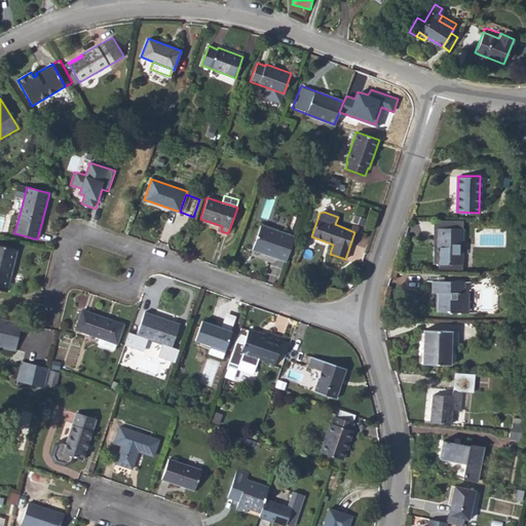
[(295,236),(261,225),(252,250),(286,261),(295,236)]
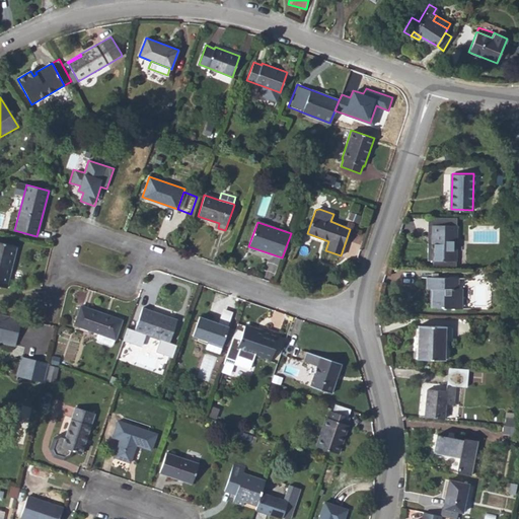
[(432,243),(434,243),(434,260),(456,260),(456,224),(432,224),(432,243)]
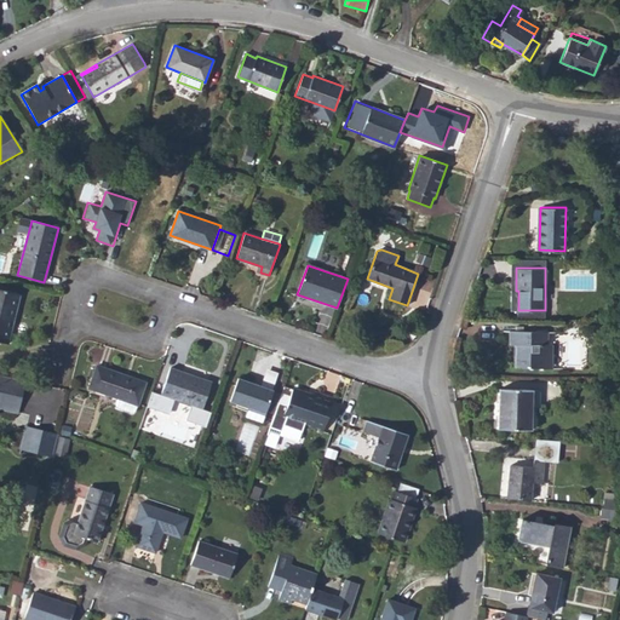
[(0,342),(7,344),(21,294),(0,288),(0,342)]
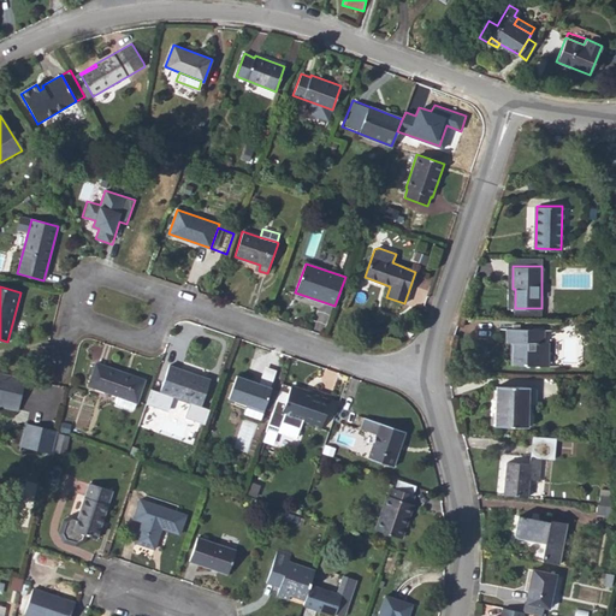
[(508,343),(513,343),(511,365),(548,366),(549,342),(544,342),(544,329),(508,327),(508,343)]
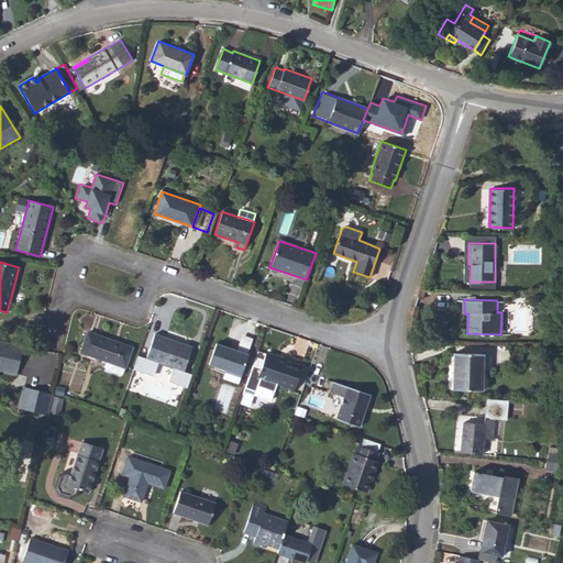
[(114,341),(88,331),(80,352),(107,361),(105,366),(107,370),(120,374),(123,373),(125,367),(132,349),(113,342),(114,341)]
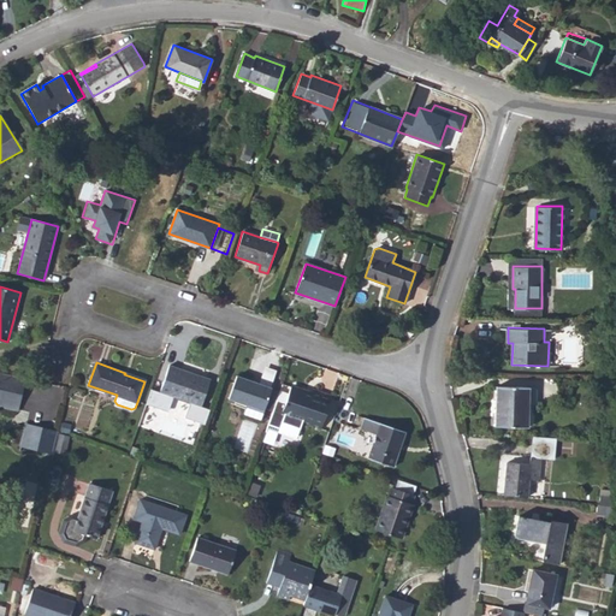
[(169,365),(157,401),(166,404),(170,395),(201,406),(211,379),(197,374),(196,377),(182,372),(183,369),(169,365)]
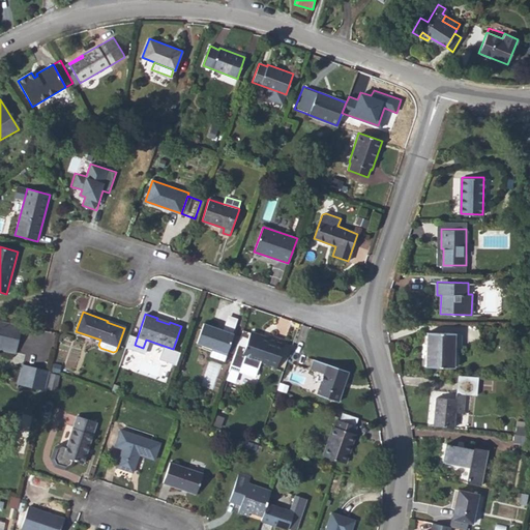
[(21,323),(4,320),(0,339),(0,347),(13,351),(21,323)]
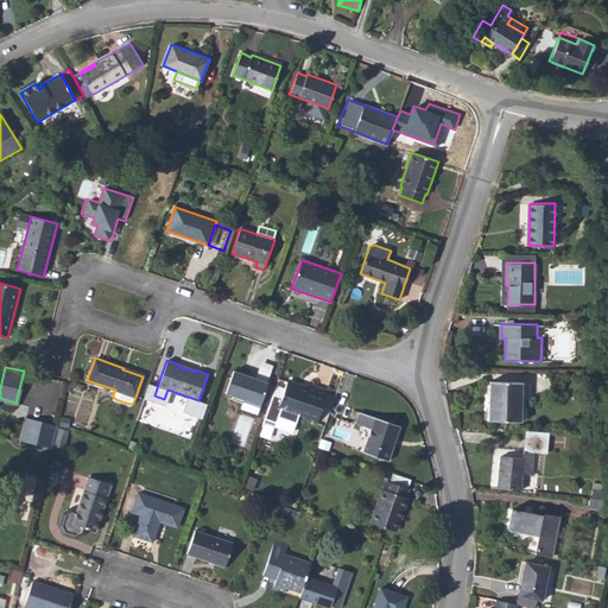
[(260,405),(267,382),(233,371),(226,393),(244,399),(260,405)]
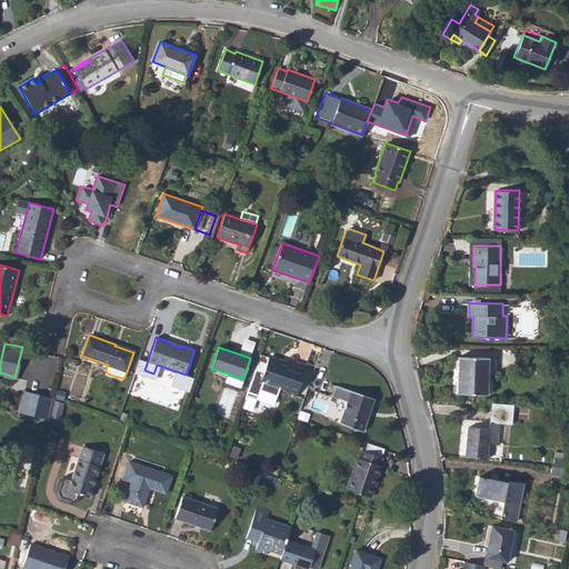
[(297,396),(306,368),(288,361),(287,363),(268,357),(260,382),(297,396)]
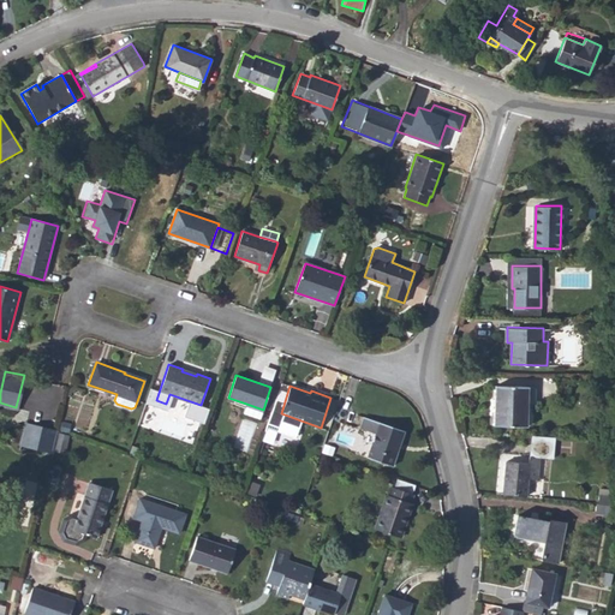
[(495,424),(527,427),(527,404),(533,404),(536,402),(536,388),(535,387),(495,386),(495,424)]
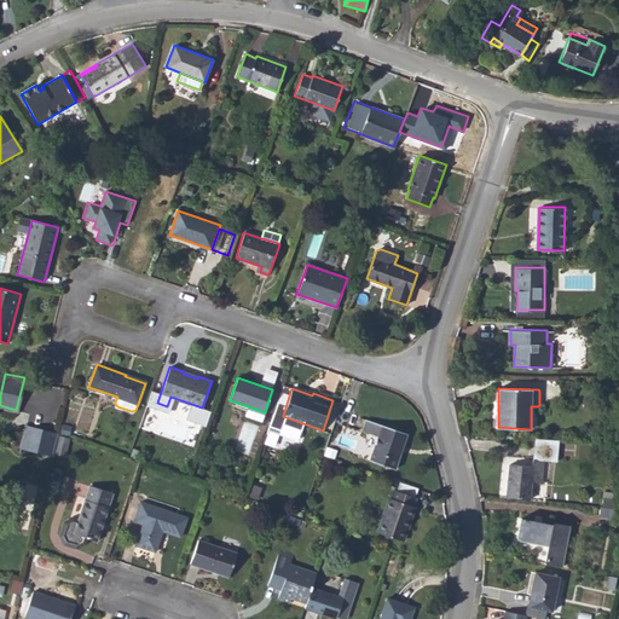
[(244,416),(261,422),(265,412),(248,406),(244,416)]
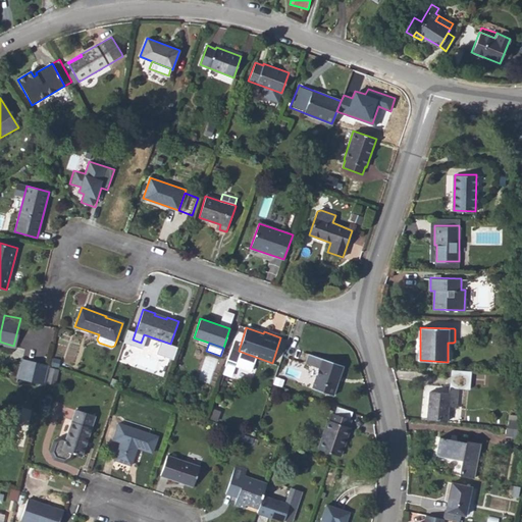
[(318,368),(312,387),(333,396),(344,366),(308,354),(305,363),(318,368)]
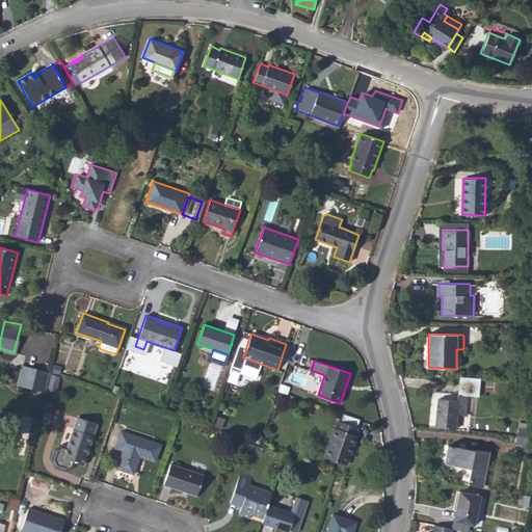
[(59,367),(53,365),(51,372),(57,374),(59,367)]
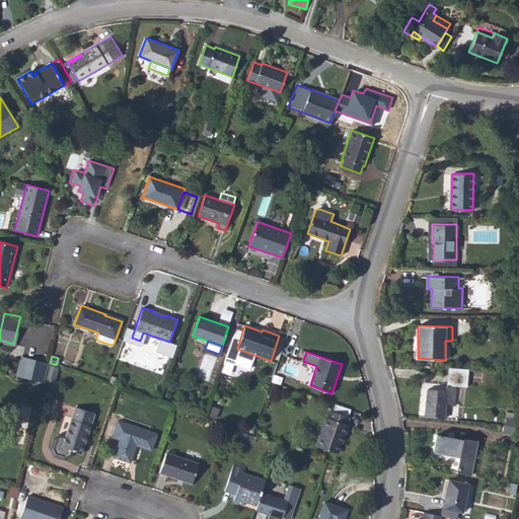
[(22,357),(18,374),(39,379),(43,362),(22,357)]
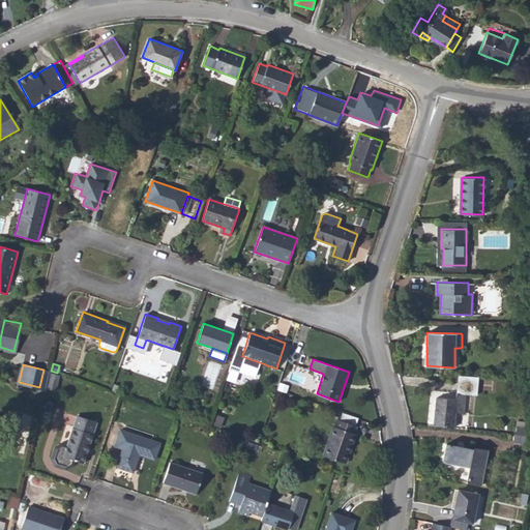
[(50,372),(43,370),(39,387),(46,388),(50,372)]
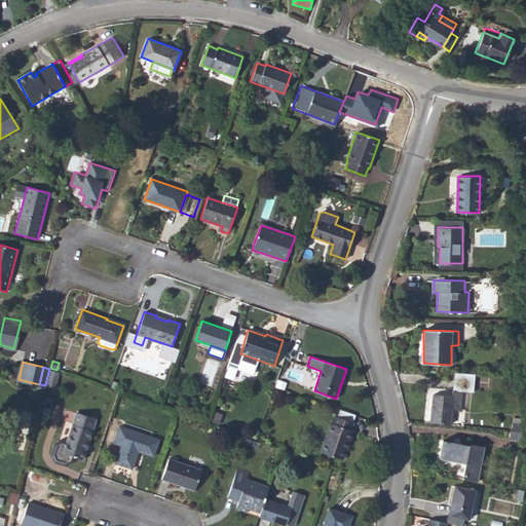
[(48,385),(57,386),(60,371),(51,369),(48,385)]
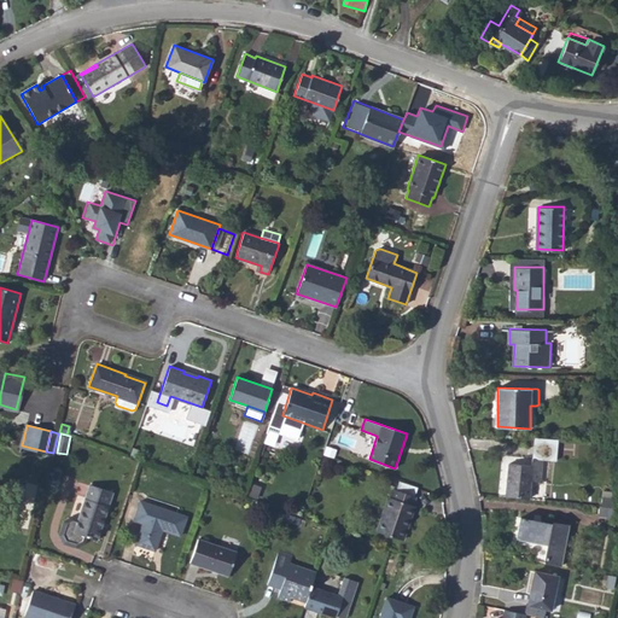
[(506,496),(529,499),(530,481),(540,482),(541,459),(534,459),(534,465),(509,464),(506,496)]
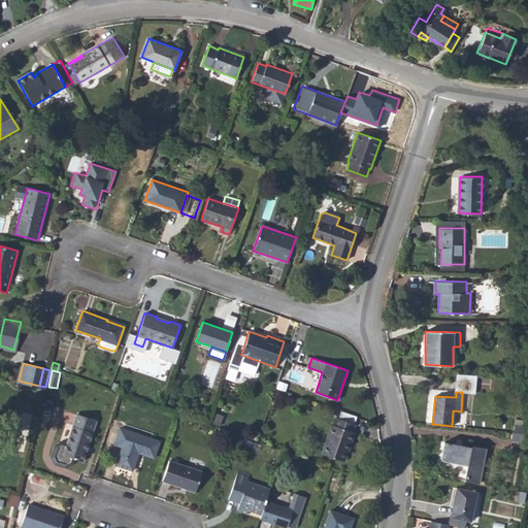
[(353,424),(355,417),(340,410),(337,419),(353,424)]
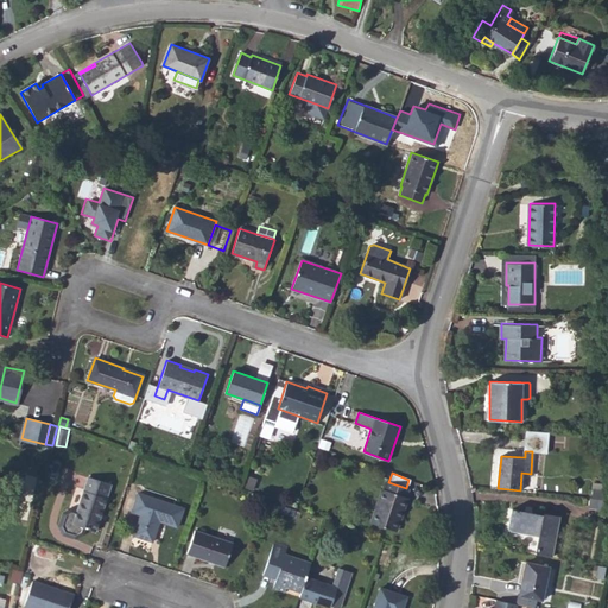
[(64,533),(75,537),(83,532),(84,527),(96,531),(111,485),(88,476),(77,512),(70,510),(64,512),(59,525),(64,533)]
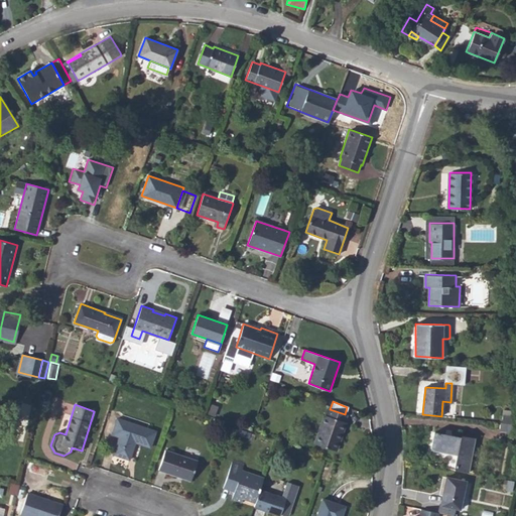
[(329,408),(326,416),(325,415),(314,444),(336,452),(346,423),(345,422),(347,415),(345,414),(330,409),(329,408)]
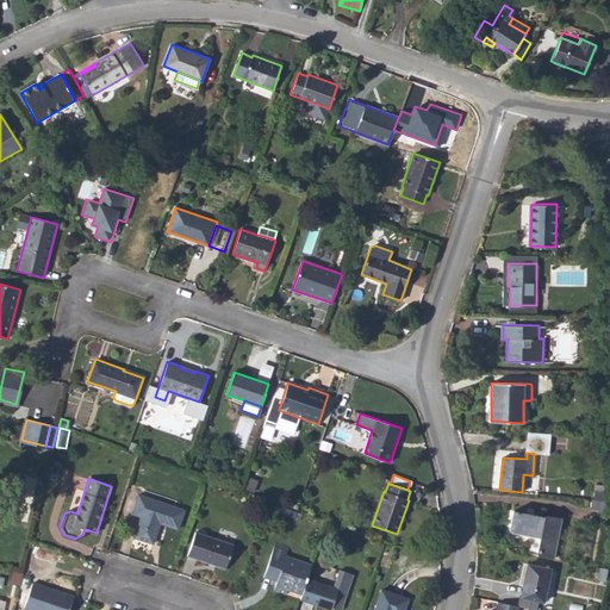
[(593,499),(604,500),(605,491),(593,490),(593,499)]
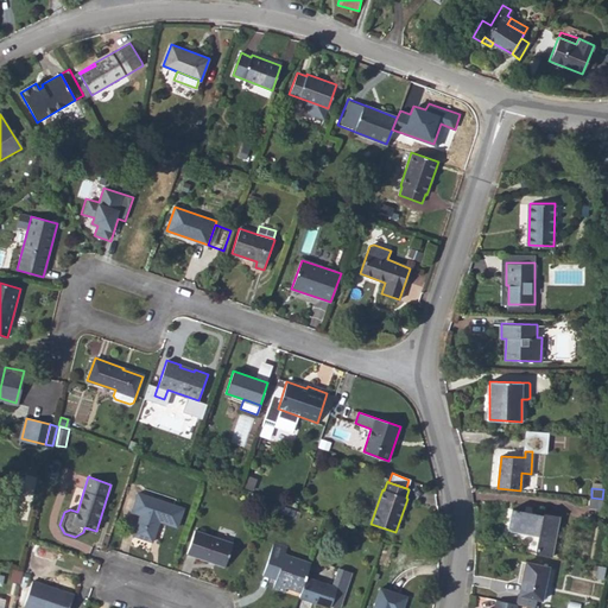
[(156,525),(157,520),(159,521),(178,527),(184,508),(138,493),(132,512),(140,514),(133,536),(152,542),(158,526),(156,525)]
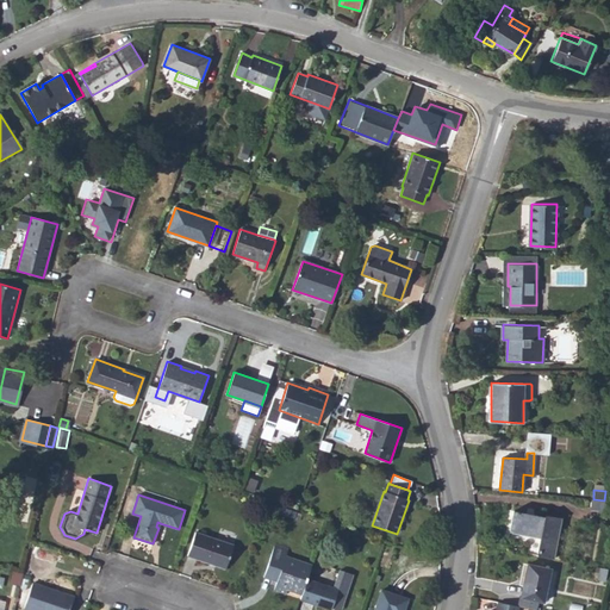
[(604,500),(593,499),(592,499),(591,509),(604,510),(604,500)]
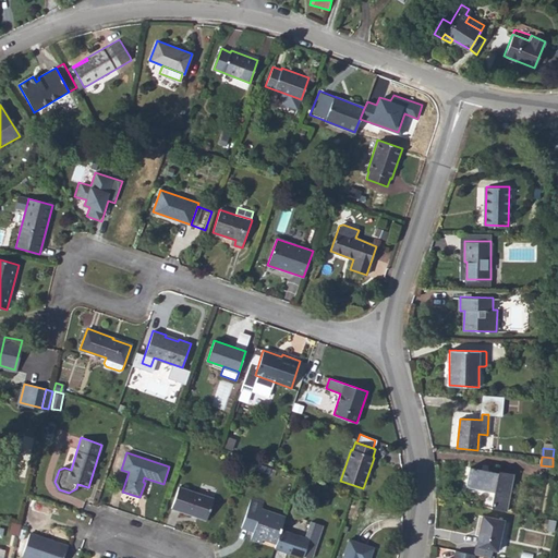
[(490,507),(506,510),(513,473),(499,471),(498,472),(470,466),(465,485),(494,490),(490,507)]
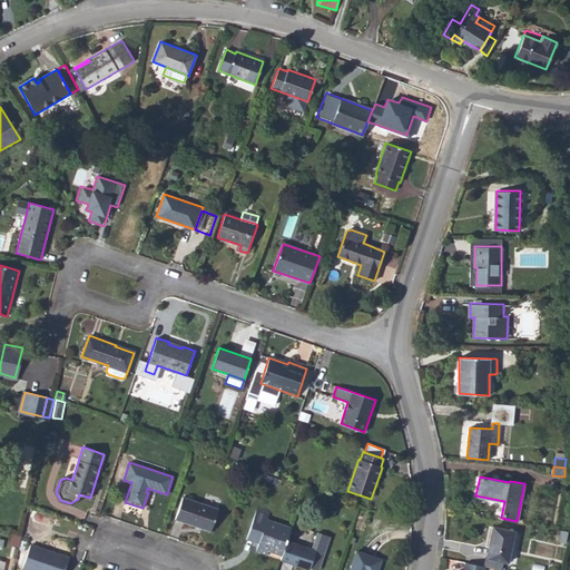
[(210,531),(218,510),(183,498),(176,519),(210,531)]
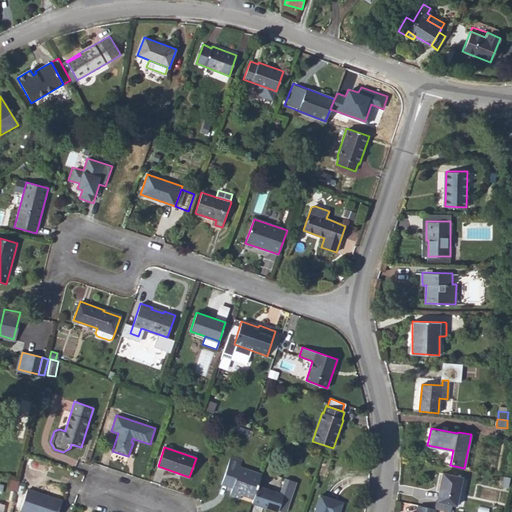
[(258,486),(262,474),(241,467),(243,461),(231,457),(221,484),(232,488),(229,495),(240,499),(241,495),(253,499),(258,486)]
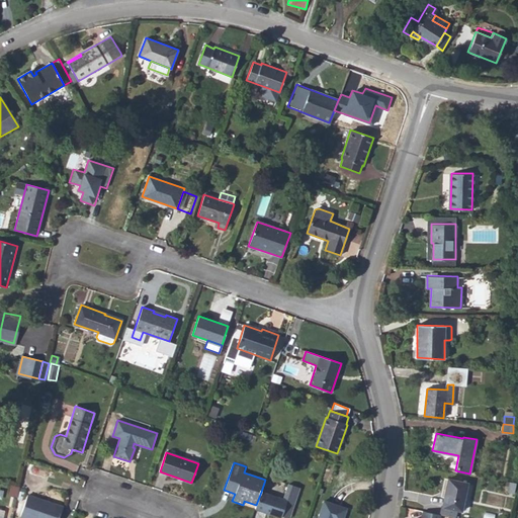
[(457,509),(461,510),(467,483),(448,478),(443,506),(457,509)]
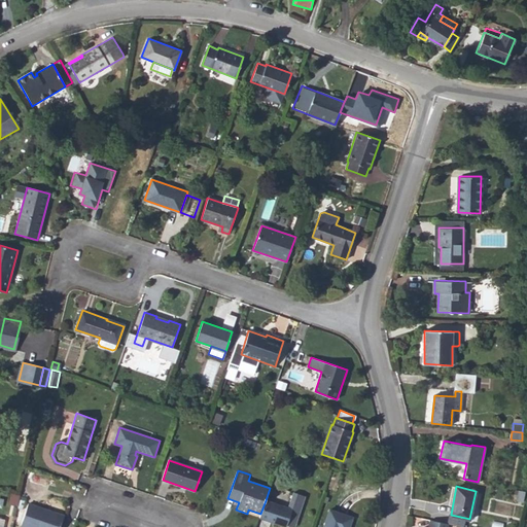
[(519,490),(517,500),(523,501),(525,491),(519,490)]
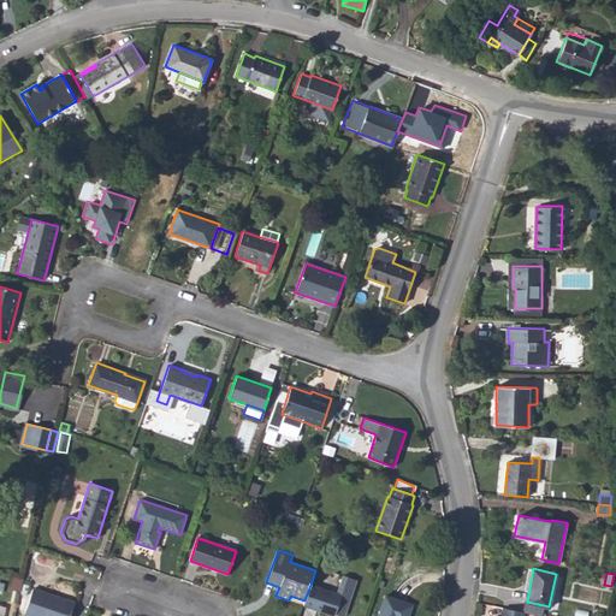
[(333,615),(335,615),(342,596),(311,585),(304,600),(303,605),(333,615)]
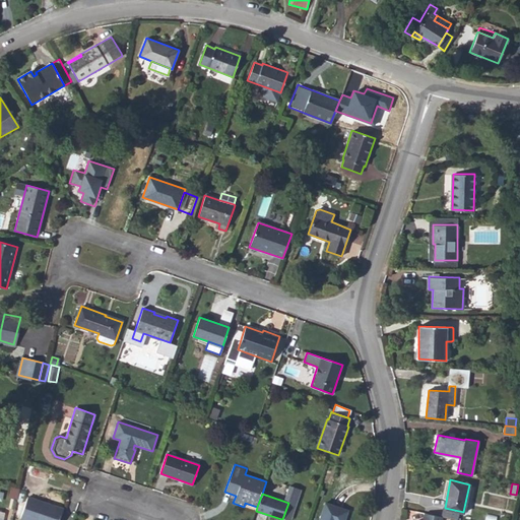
[(59,519),(63,510),(46,504),(46,503),(27,497),(20,519),(23,519),(59,519)]
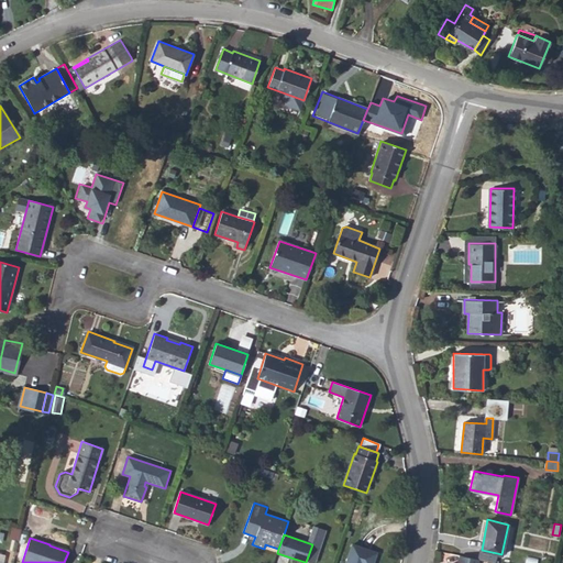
[(373,562),(376,553),(352,545),(345,562),(373,562)]
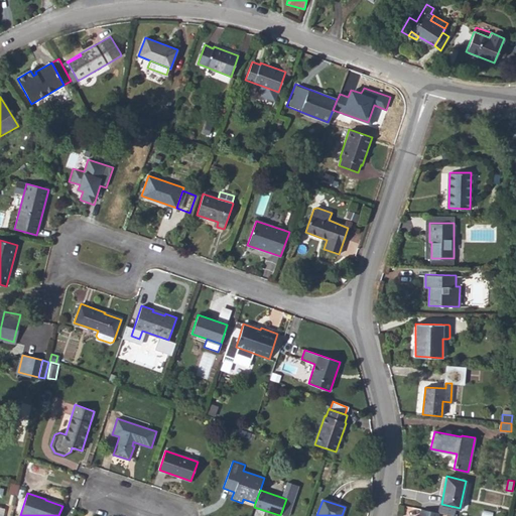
[(455,515),(456,507),(441,504),(439,504),(437,512),(455,515)]
